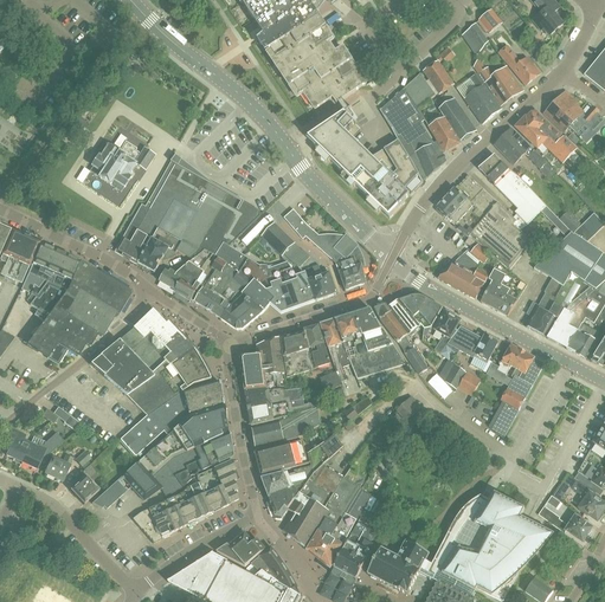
[(240,0),(244,0),(265,32),(258,37),(296,95),(303,90),(314,107),(332,95),(335,101),(365,81),(342,46),(335,51),(328,40),(333,38),(314,10),(322,0),(330,0),(240,0)]
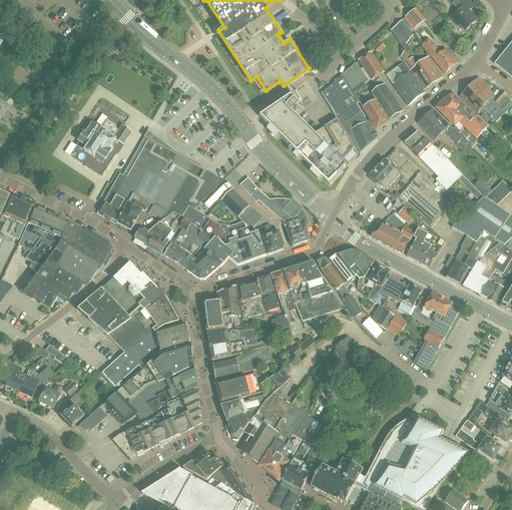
[(465,28),(476,19),(468,9),(473,4),(469,0),(451,0),(458,8),(450,15),(457,23),(460,21),(465,28)]
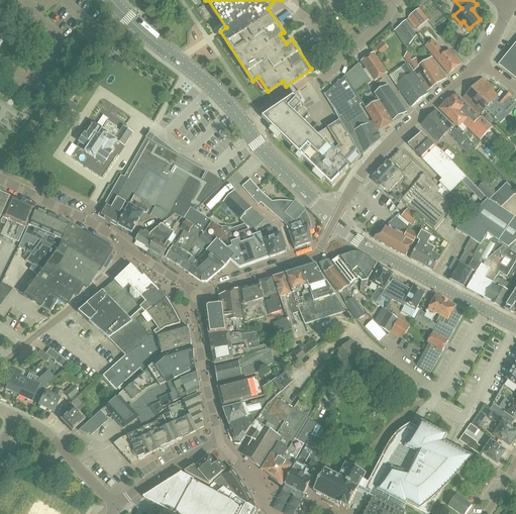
[(428,17),(419,6),(413,11),(408,15),(417,26),(428,17)]
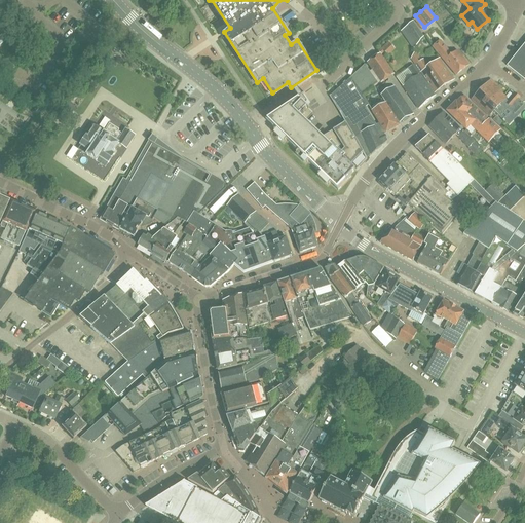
[(422,34),(412,17),(406,24),(417,41),(422,34)]
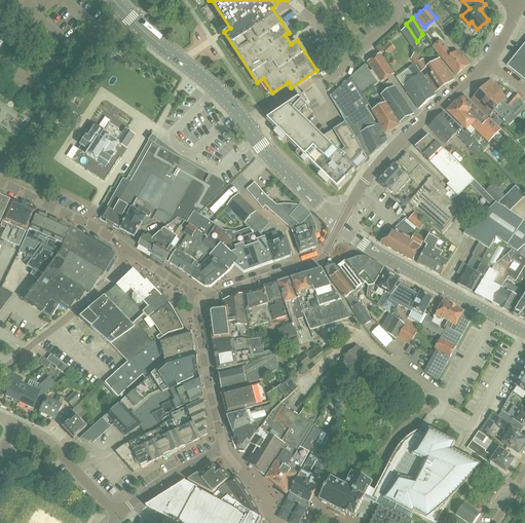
[(517,45),(515,50),(524,54),(524,36),(522,35),(519,40),(517,45)]
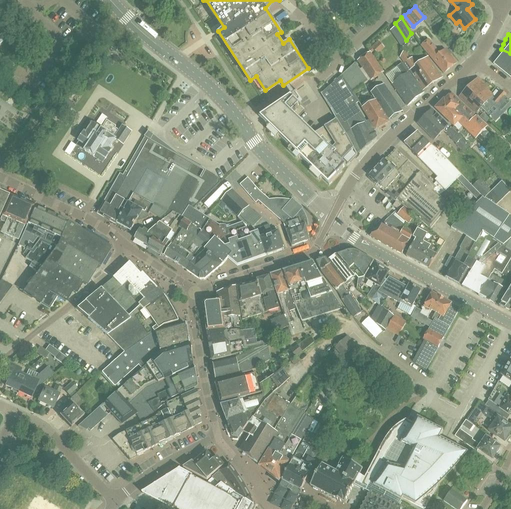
[(443,71),(456,60),(445,47),(440,51),(429,37),(421,43),(443,71)]
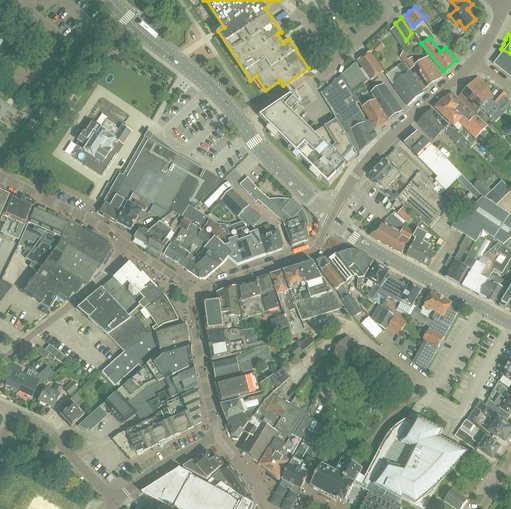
[(377,51),(384,44),(378,39),(371,45),(377,51)]
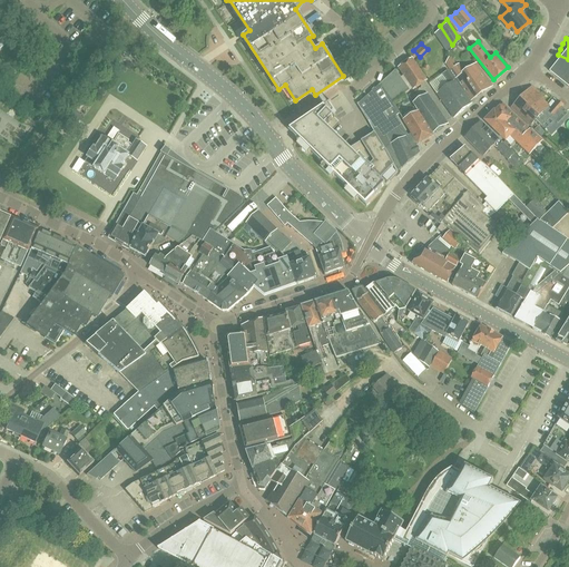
[(470,97),(491,84),(476,60),(462,69),(458,61),(454,64),(449,54),(444,60),(454,75),(455,75),(470,97)]
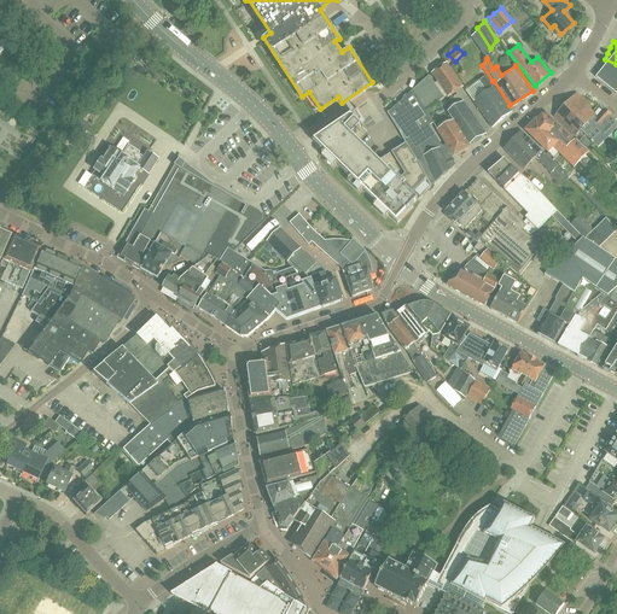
[(448,94),(463,83),(446,59),(431,70),(448,94)]
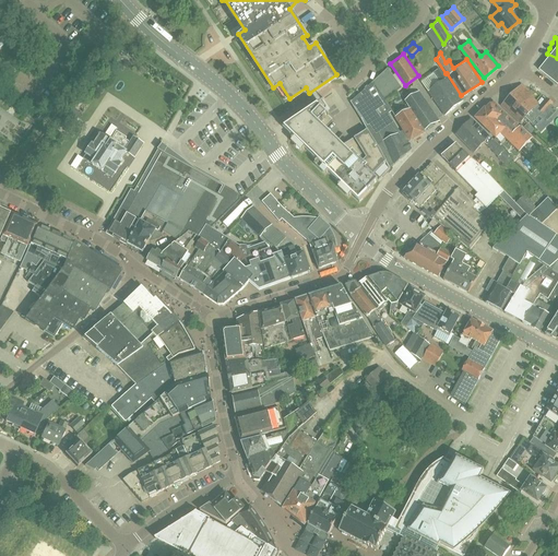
[(349,98),(349,99),(359,116),(366,128),(367,127),(369,131),(389,165),(390,164),(390,165),(391,165),(410,149),(408,148),(405,141),(401,130),(400,131),(387,111),(391,109),(384,98),(402,85),(388,66),(387,67),(380,72),(371,80),(367,84),(358,92),(357,93),(351,98),(349,98)]
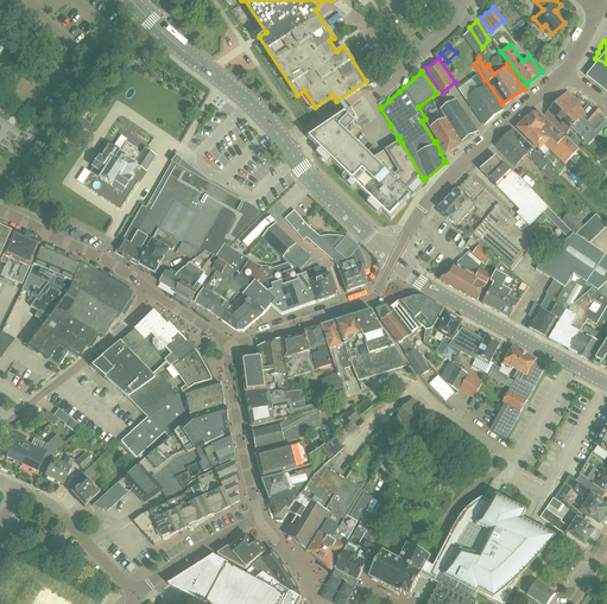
[(473,90),(492,115),(504,107),(478,71),(470,76),(479,87),(473,90)]
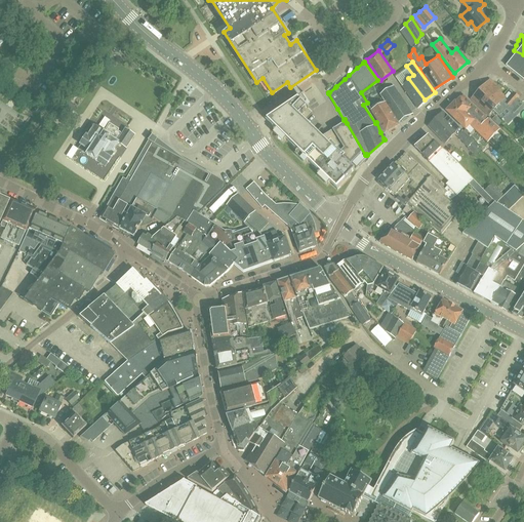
[(477,90),(493,106),(497,110),(505,103),(507,105),(508,104),(509,105),(510,105),(514,109),(522,98),(518,94),(514,90),(507,98),(496,89),(499,86),(489,77),(477,90)]
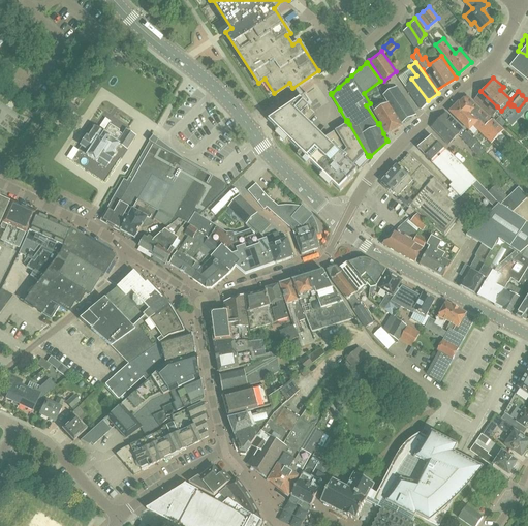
[(428,100),(411,79),(404,84),(421,105),(428,100)]
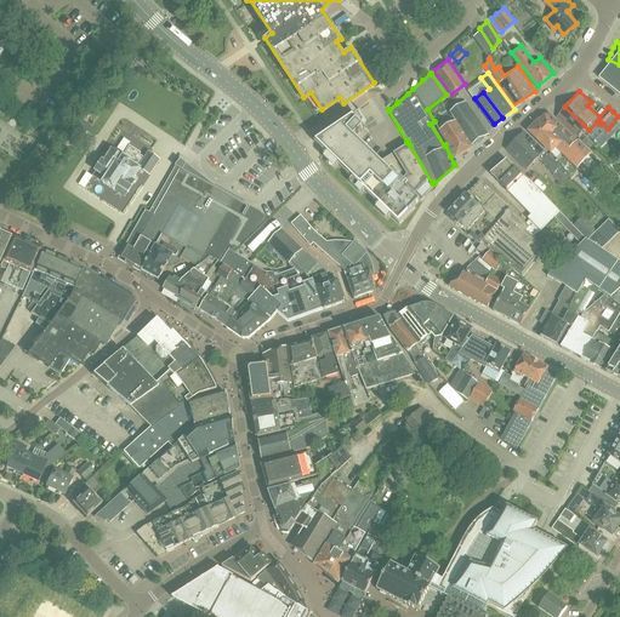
[(455,118),(470,142),(487,131),(465,98),(449,108),(455,119),(455,118)]
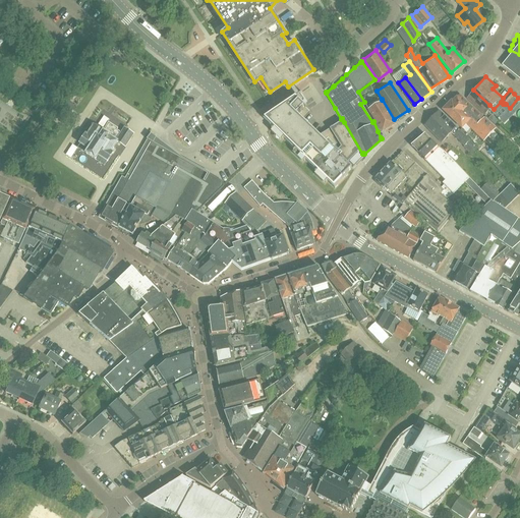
[(284,101),(279,105),(273,108),(268,112),(263,116),(268,121),(272,125),(271,127),(281,137),(283,135),(294,147),(292,149),(296,153),(302,159),(304,157),(313,166),(315,168),(313,170),(325,180),(326,178),(329,181),(334,186),(343,176),(347,172),(346,171),(351,166),(349,164),(353,160),(355,163),(360,158),(362,156),(362,154),(344,122),(342,118),(341,119),(318,133),(312,128),(301,117),(308,109),(300,101),(303,99),(298,93),(301,91),(301,90),(298,92),(294,94),(284,101)]
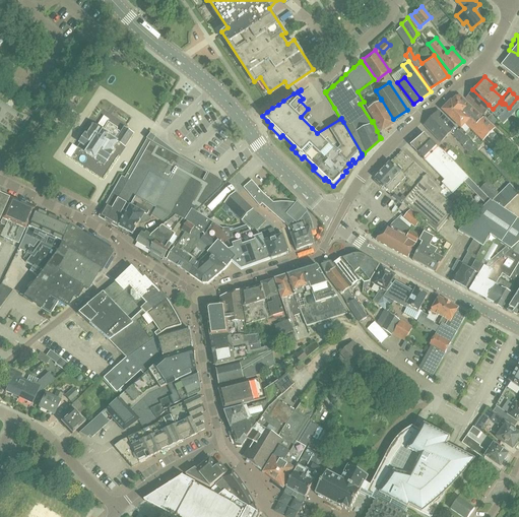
[(489,105),(472,89),(466,95),(482,112),(489,105)]
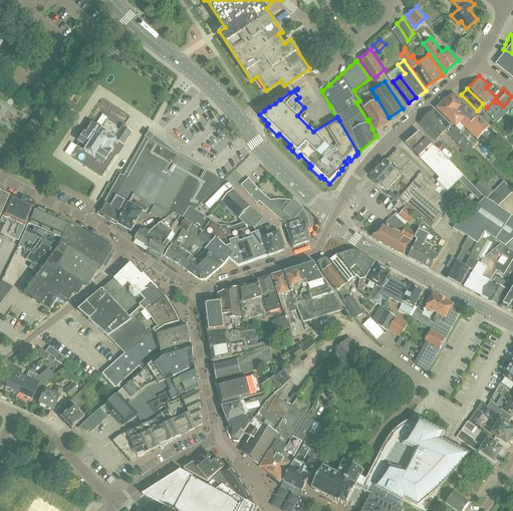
[(453,91),(446,98),(456,108),(459,106),(466,113),(465,113),(472,120),(467,125),(477,136),(488,124),(453,91)]
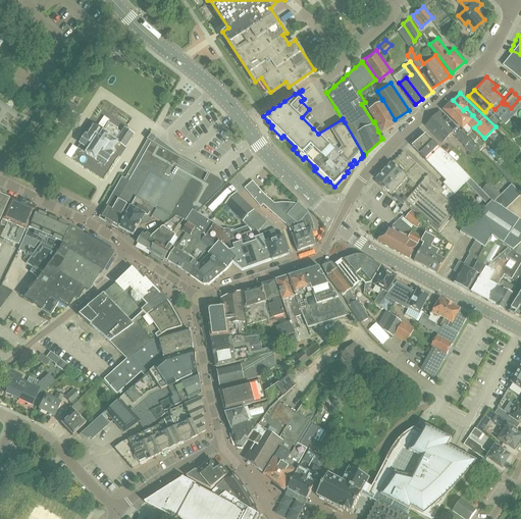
[(57,113),(63,118),(74,103),(67,98),(57,113)]
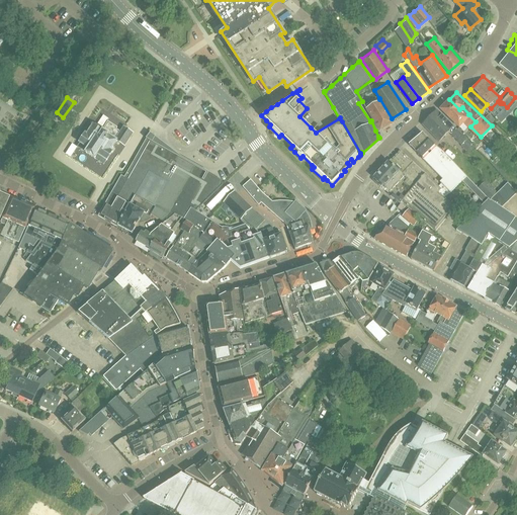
[(379,98),(379,99),(366,107),(378,127),(378,129),(393,120),(392,118),(379,98)]
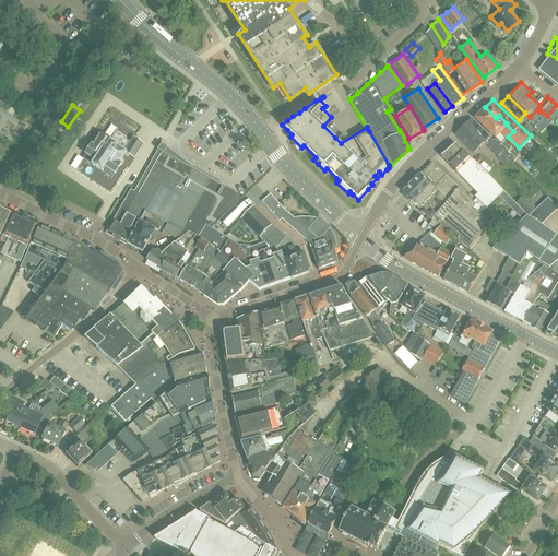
[(496,118),(485,107),(484,106),(475,116),(495,135),(500,130),(508,137),(513,131),(506,123),(507,123),(499,116),(496,118)]
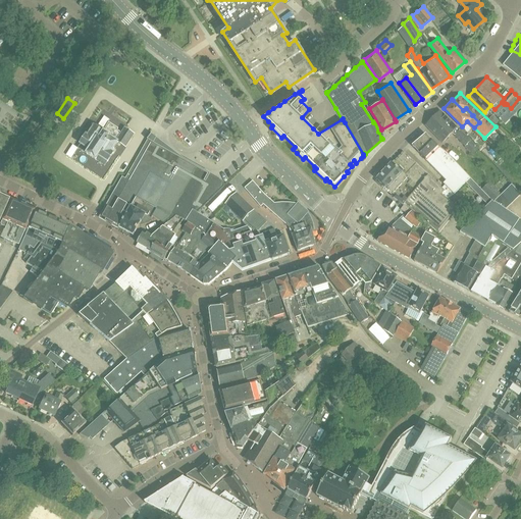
[(439,109),(432,116),(449,133),(457,125),(439,109)]
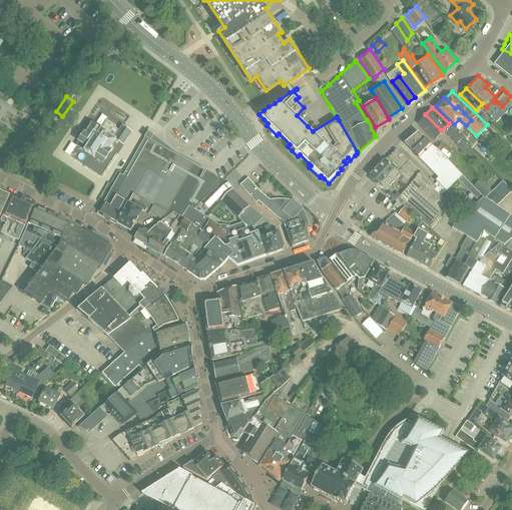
[(441,130),(425,114),(418,121),(434,137),(441,130)]
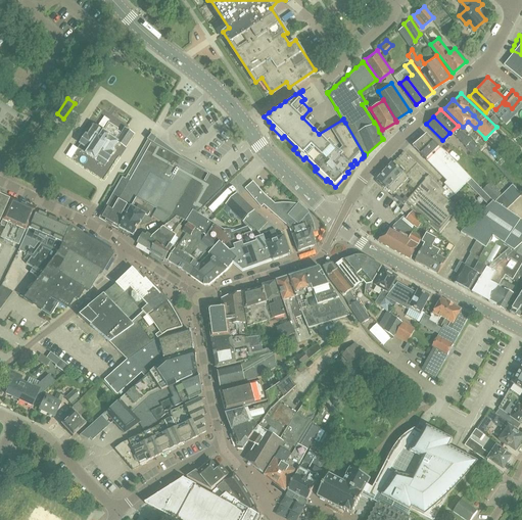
[(88,134),(87,133),(86,133),(80,142),(81,142),(78,146),(86,151),(95,158),(96,157),(104,163),(106,159),(107,159),(113,150),(111,149),(117,139),(126,145),(134,133),(125,127),(121,132),(116,128),(117,127),(108,121),(102,130),(94,124),(88,134)]
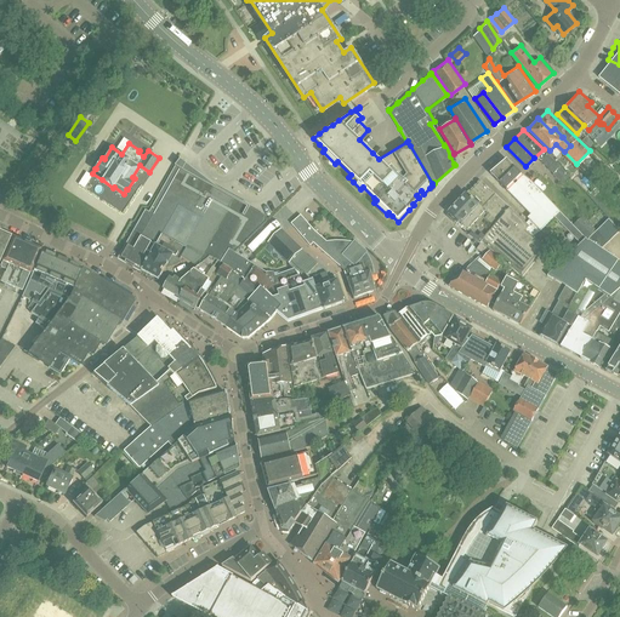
[(566,170),(547,152),(540,158),(559,177),(566,170)]
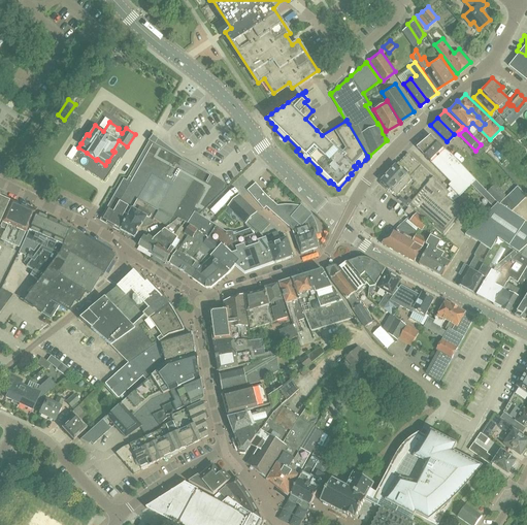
[(495,270),(526,242),(526,220),(511,209),(525,194),(517,185),(499,202),(476,178),(453,154),(442,146),(429,133),(416,146),(451,181),(448,184),(458,194),(470,183),(492,204),(464,232),(480,241),(473,253),(474,254),(470,260),(480,265),(475,274),(469,271),(467,276),(462,274),(458,283),(475,293),(491,267),(495,270)]
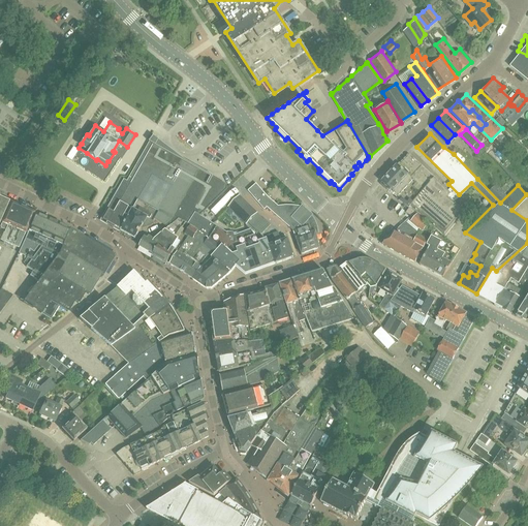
[(200,167),(153,141),(128,184),(123,182),(103,218),(134,236),(141,224),(151,223),(154,216),(166,223),(172,218),(195,178),(199,182),(190,190),(206,207),(238,176),(217,154),(199,172),(198,172),(200,167)]
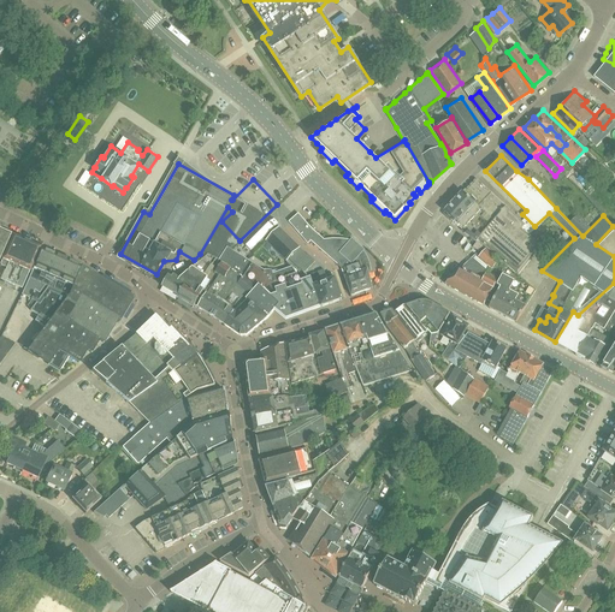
[(467,191),(466,192),(474,202),(477,205),(490,190),(477,177),(466,188),(467,189),(467,191)]
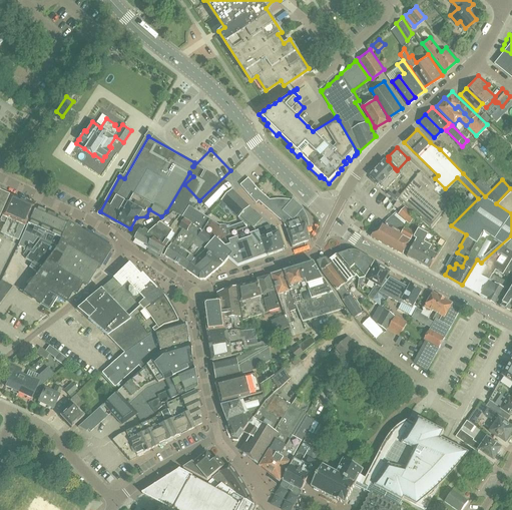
[(395,168),(388,160),(384,157),(383,159),(382,158),(378,163),(379,163),(374,168),(374,167),(370,172),(369,174),(380,184),(395,168)]
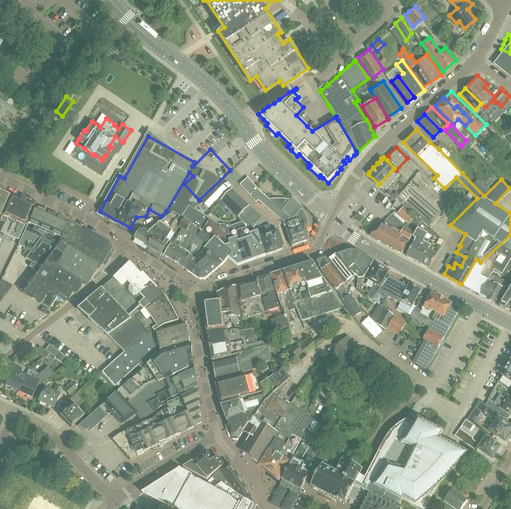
[(396,170),(394,168),(379,184),(386,189),(384,191),(395,199),(395,198),(420,169),(407,158),(396,170)]
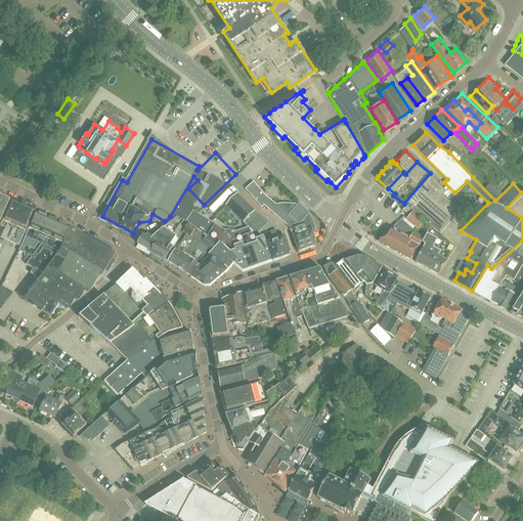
[(267,170),(260,176),(266,183),(273,177),(267,170)]
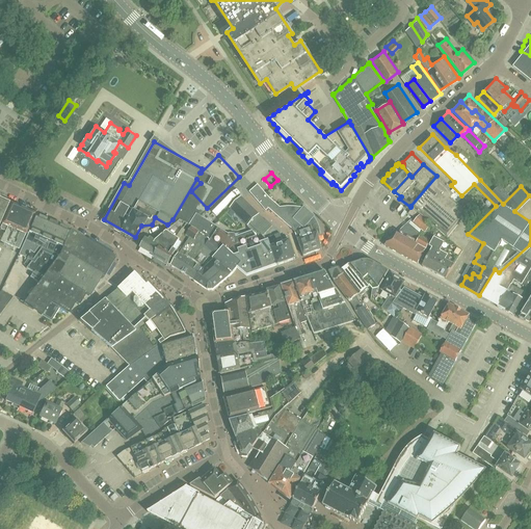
[(410,206),(416,209),(419,212),(433,225),(435,227),(444,234),(444,233),(446,235),(462,214),(444,196),(450,190),(436,176),(410,206)]
